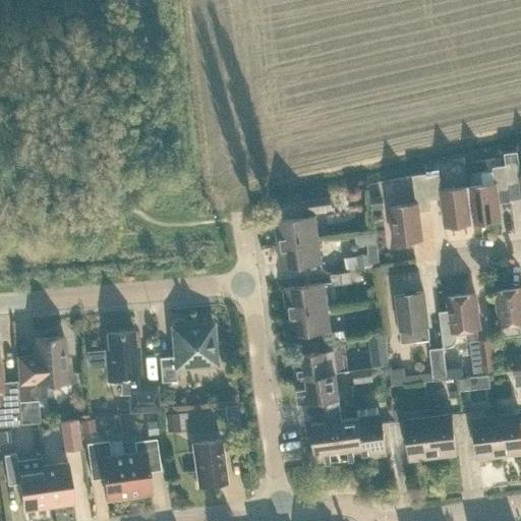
[(520,174),(520,175),(518,159),(517,151),(503,153),(505,165),(508,185),(519,184),(520,195),(520,174)]
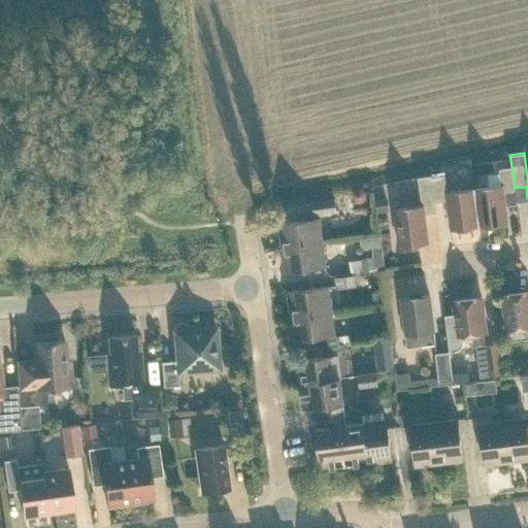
[(515,192),(515,188),(512,167),(498,169),(499,172),(487,174),(488,187),(473,189),(479,226),(506,222),(503,193),(515,192)]
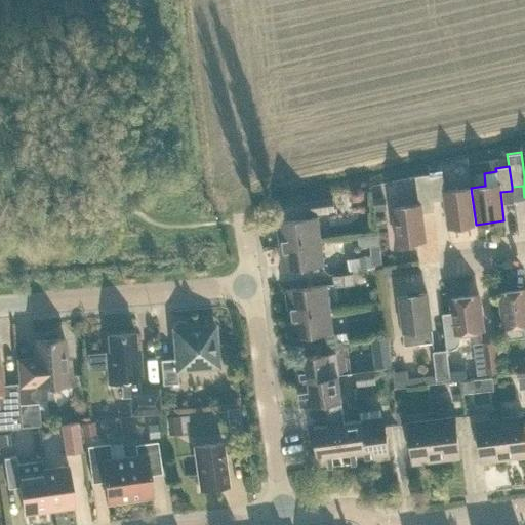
[(429,176),(429,174),(414,176),(418,204),(392,208),(396,245),(425,241),(420,212),(433,211),(432,201),(429,176)]
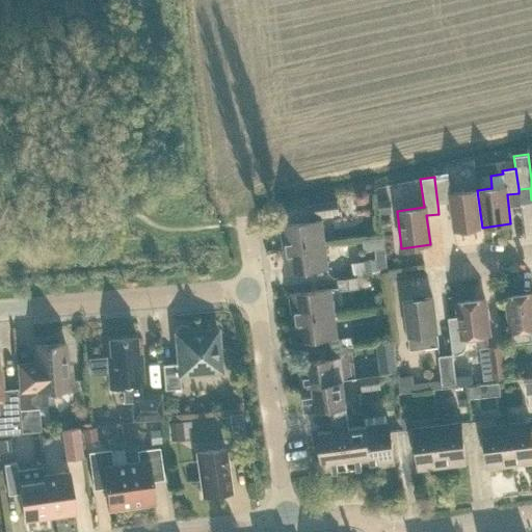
[(482,228),(477,190),(450,193),(448,177),(434,179),(437,204),(450,202),(453,231),(482,228)]
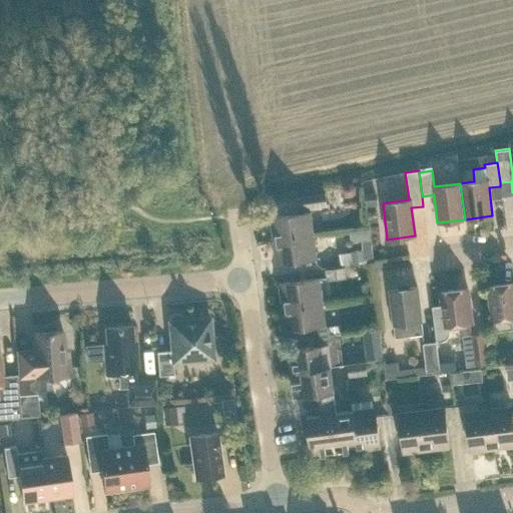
[(356,186),(351,182),(346,183),(342,187),(343,193),(347,196),(353,195),(356,191),(356,186)]
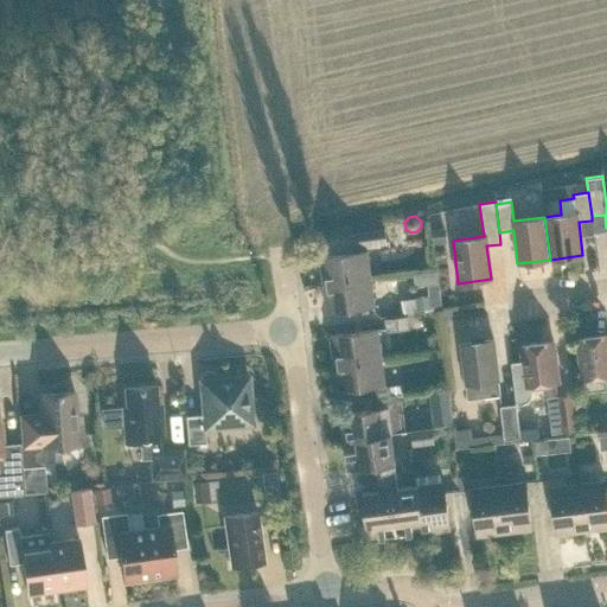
[(446,225),(432,228),(434,244),(447,242),(446,225)]
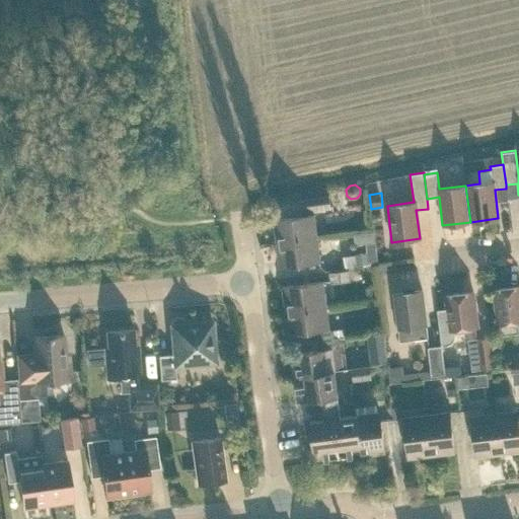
[(330,209),(328,195),(300,199),(301,212),(330,209)]
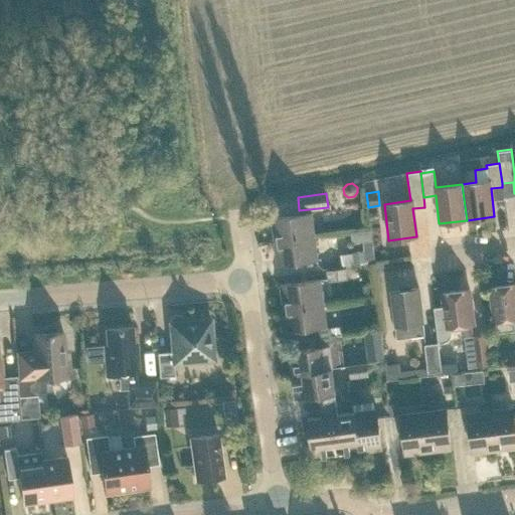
[(274,241),(314,236),(311,213),(271,218),(274,241)]
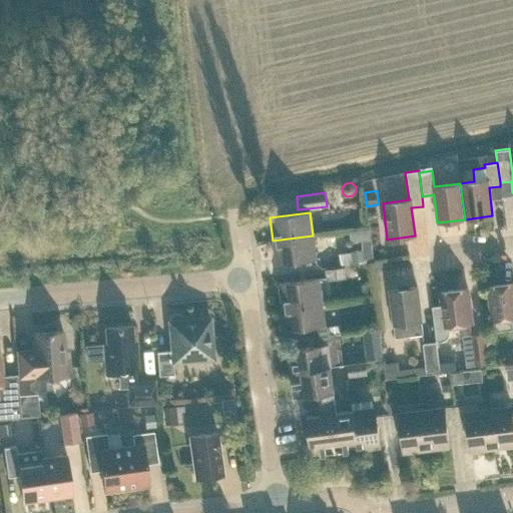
[(361,240),(370,239),(369,229),(349,231),(350,241),(361,240)]
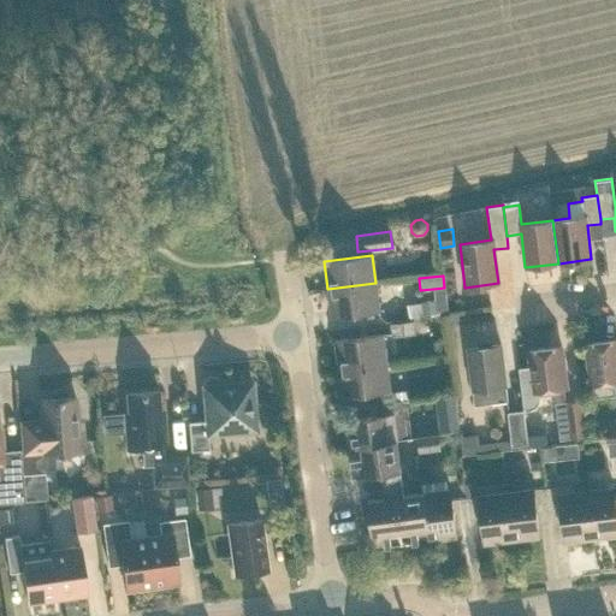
[(331,317),(379,311),(375,283),(327,289),(331,317)]
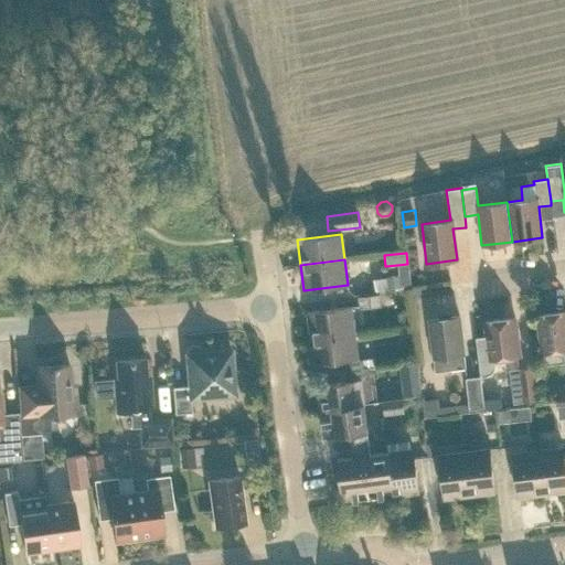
[(407,264),(397,265),(398,275),(400,287),(400,289),(412,287),(408,264),(407,264)]
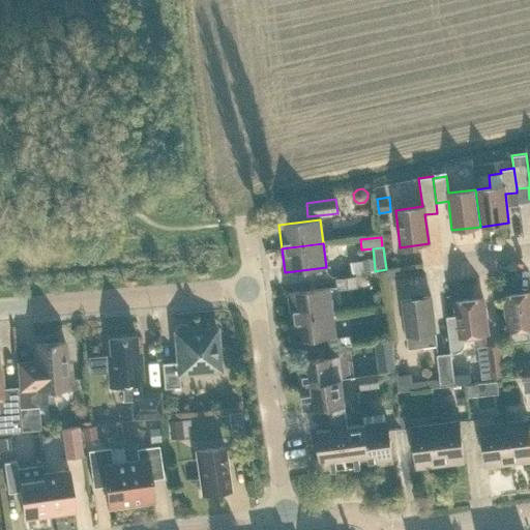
[(375,269),(374,258),(362,259),(362,260),(350,262),(351,273),(363,272),(363,270),(375,269)]
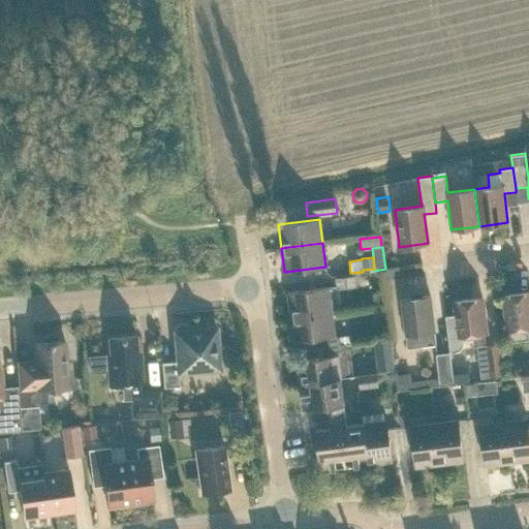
[(356,286),(355,275),(335,277),(336,288),(356,286)]
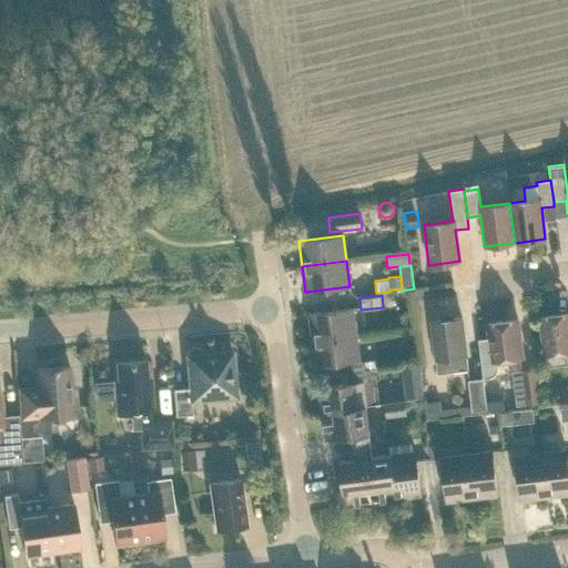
[(312,340),(356,334),(353,308),(308,314),(312,340)]
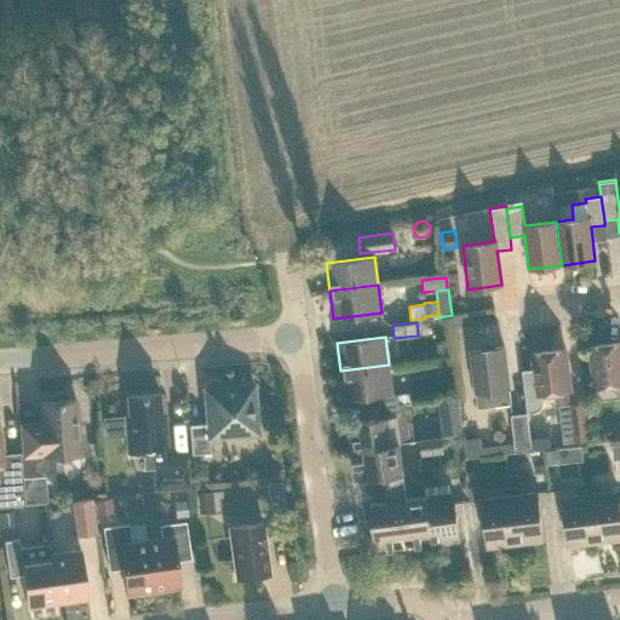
[(595,388),(619,384),(619,342),(589,345),(595,388)]
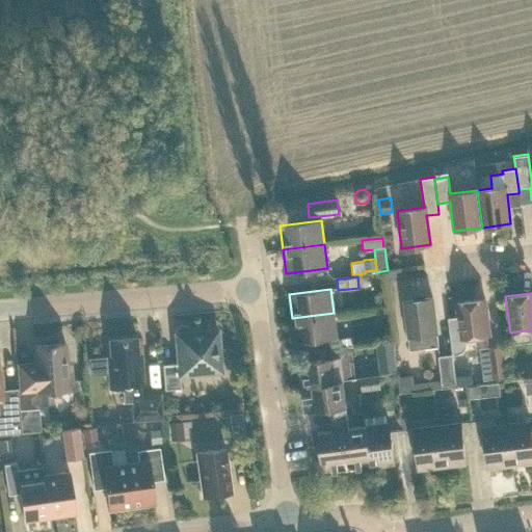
[(436,334),(432,297),(403,301),(409,350),(439,346),(436,334)]
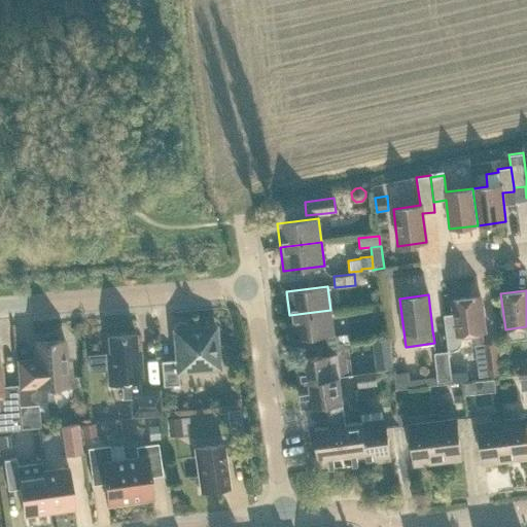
[(462,336),(485,332),(480,296),(452,300),(453,312),(444,314),(449,350),(453,350),(457,348),(460,344),(462,339),(462,336)]
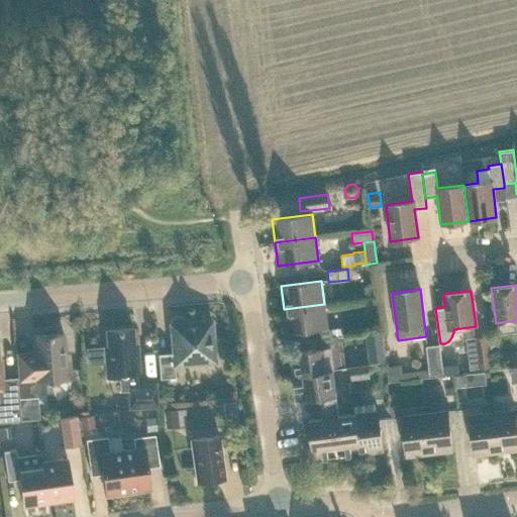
[(314,328),(327,327),(324,304),(284,309),(287,332),(314,328)]
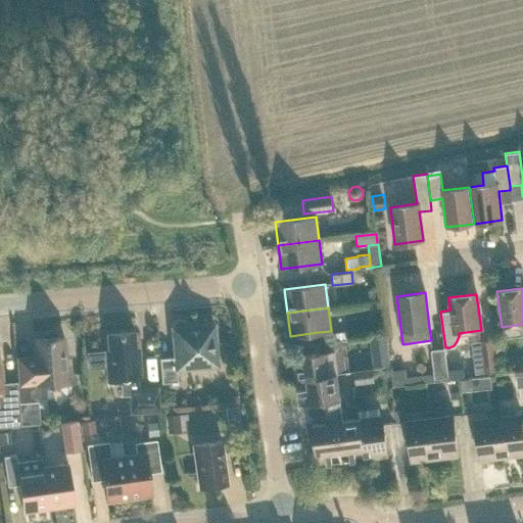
[(158,359),(160,383),(176,381),(175,369),(204,367),(203,361),(216,360),(212,325),(172,328),(174,357),(158,359)]
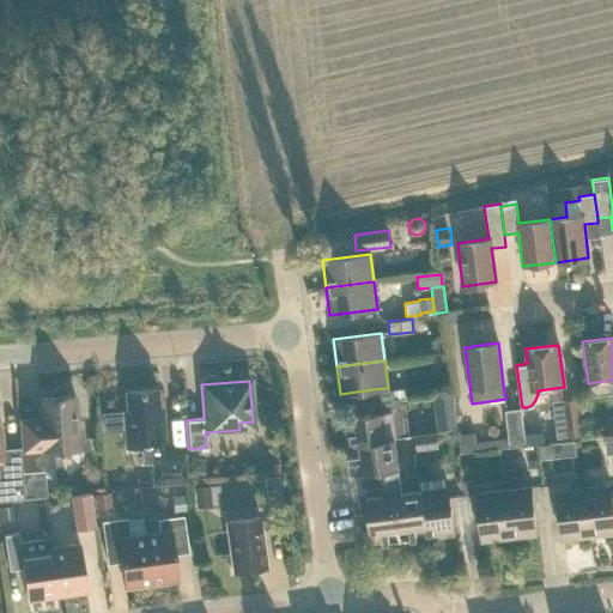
[(388,388),(372,389),(375,402),(404,399),(404,394),(394,394),(394,389),(393,387),(388,388)]
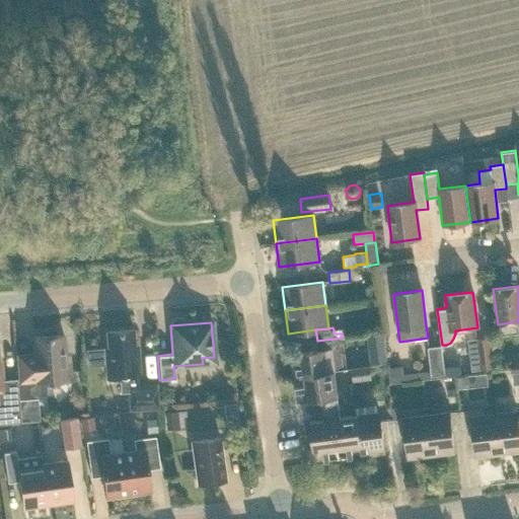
[(132,329),(105,331),(106,348),(103,348),(105,378),(119,377),(120,392),(127,392),(126,385),(137,384),(137,376),(139,376),(137,346),(133,346),(132,329)]
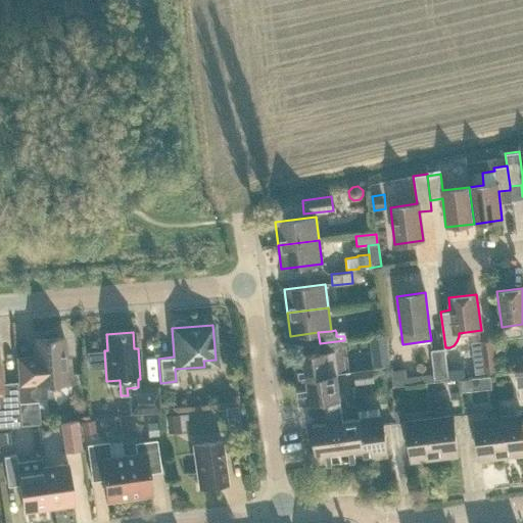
[(390,365),(386,335),(370,337),(374,367),(390,365)]
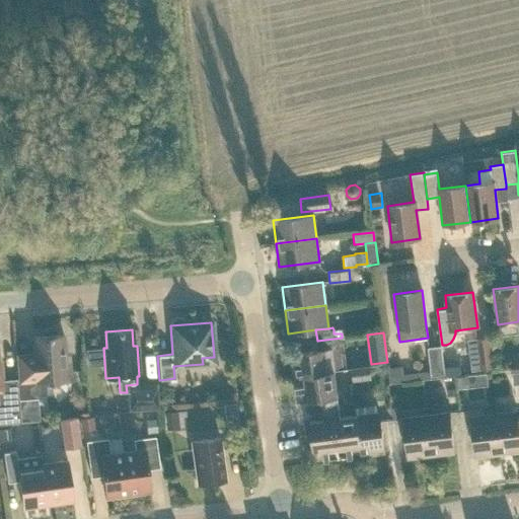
[(34,382),(69,379),(68,363),(64,363),(62,335),(31,338),(34,365),(16,367),(17,380),(16,381),(18,399),(35,397),(34,382)]
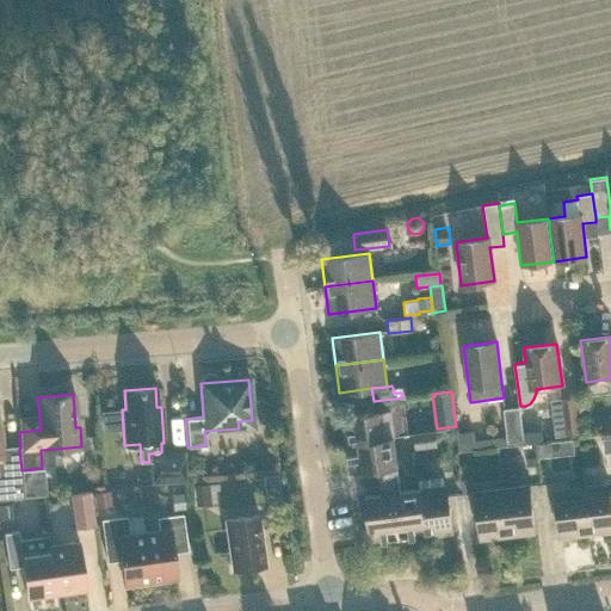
[(565,436),(579,433),(574,400),(560,402),(565,436)]
